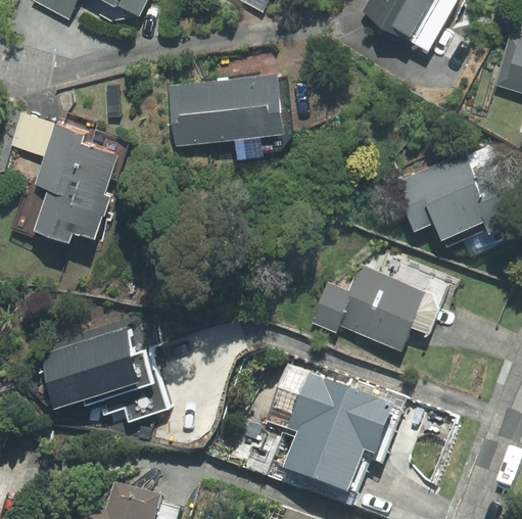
[(35,0),(35,2),(72,21),(83,0),(106,0),(119,6),(119,5),(140,17),(148,0),(35,0)]
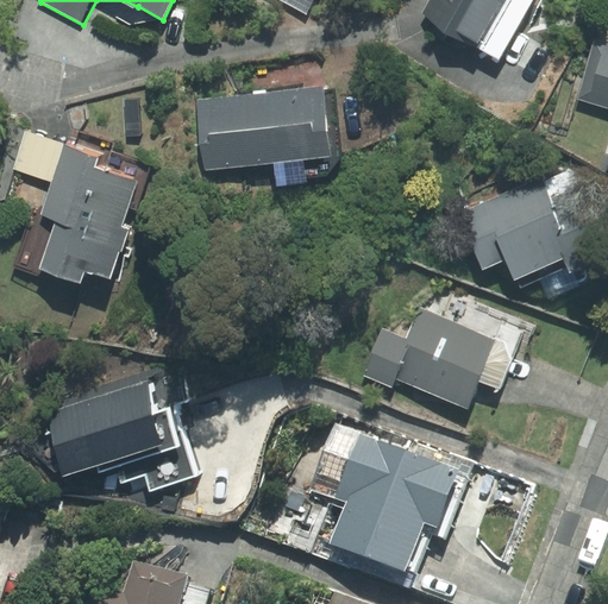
[(532,0),(431,0),(424,16),(501,57),(532,0)]
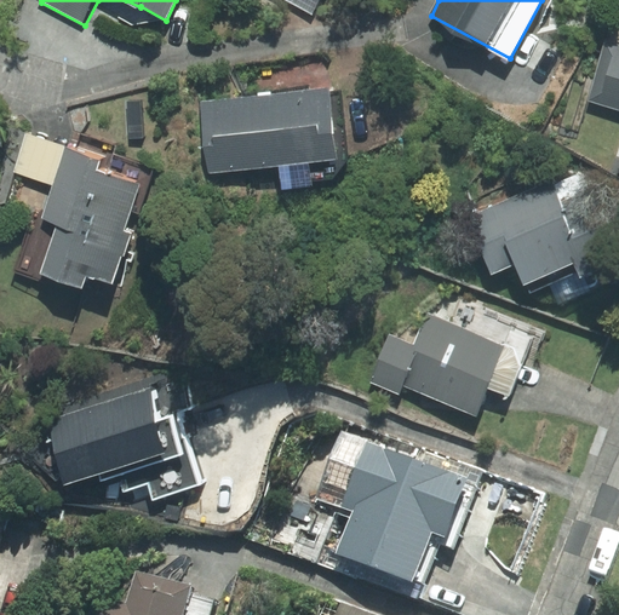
[(618,45),(606,41),(588,102),(618,111),(618,45)]
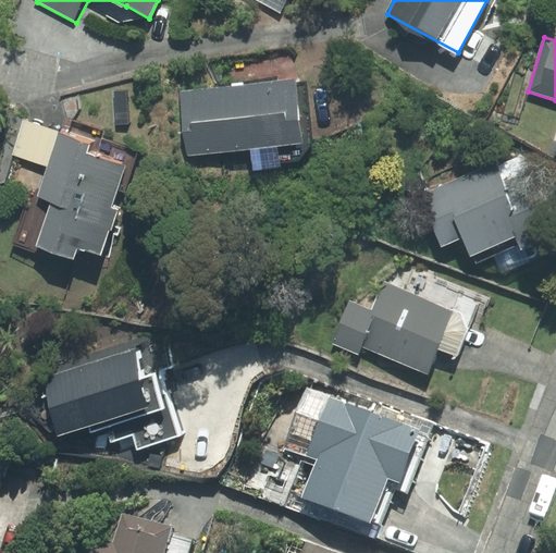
[(295,78),(180,93),(188,156),(303,142),(295,78)]
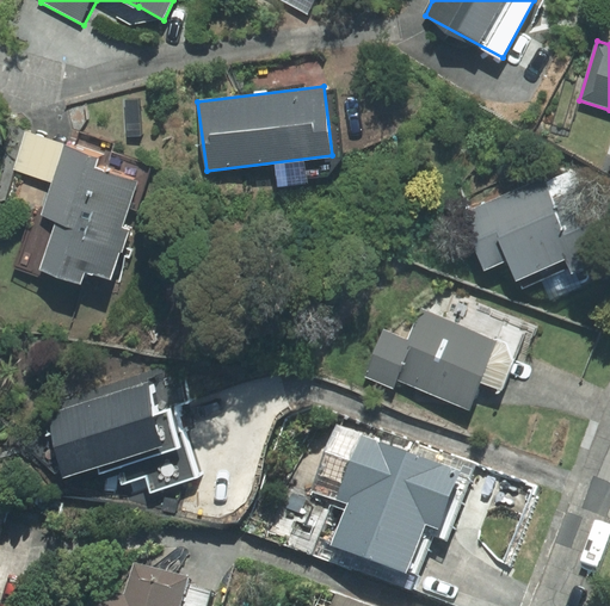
[(99,159),(65,147),(43,217),(59,222),(42,271),(81,284),(86,273),(110,282),(121,253),(123,254),(130,232),(122,228),(137,181),(96,168),(99,159)]
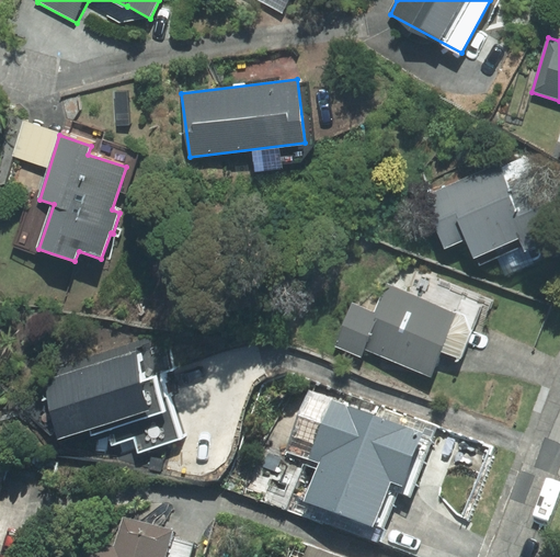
[(498,165),(423,197),(446,249),(464,240),(472,260),(517,239),(523,252),(559,235),(559,231),(534,173),(506,185),(498,165)]
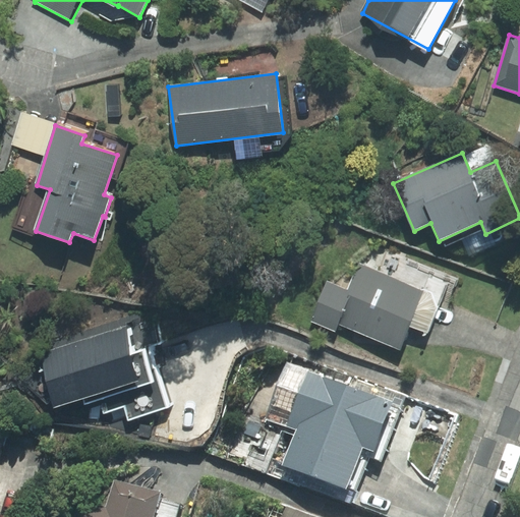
[(432,293),(360,266),(350,292),(328,283),(312,325),(338,334),(340,328),(401,351),(410,327),(429,334),(439,309),(432,293)]
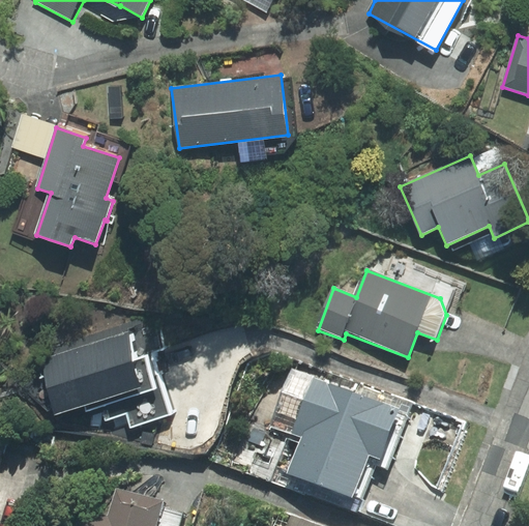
[(125,333),(40,361),(58,414),(142,386),(125,333)]
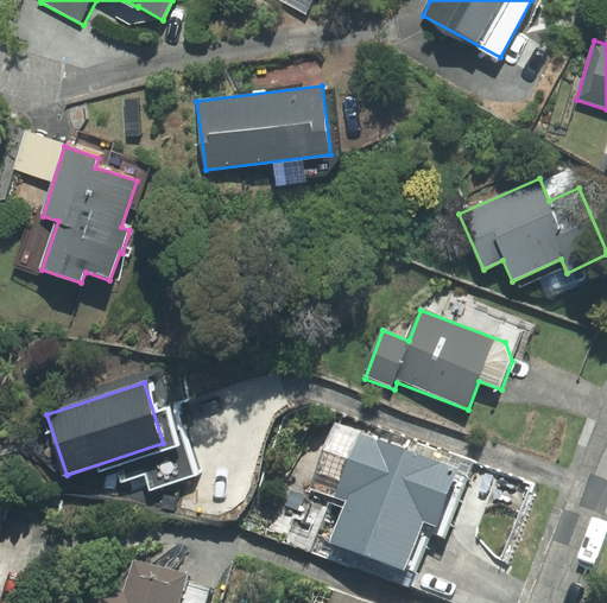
[(349,503),(329,553),(403,582),(422,533),(437,539),(460,482),(359,443),(337,499),(349,503)]
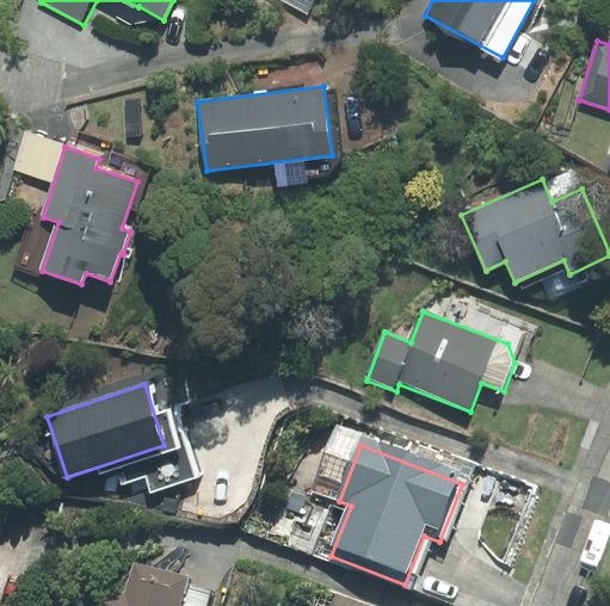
[(210,605),(213,599),(190,592),(190,587),(136,570),(127,604),(91,593),(86,605),(210,605)]
